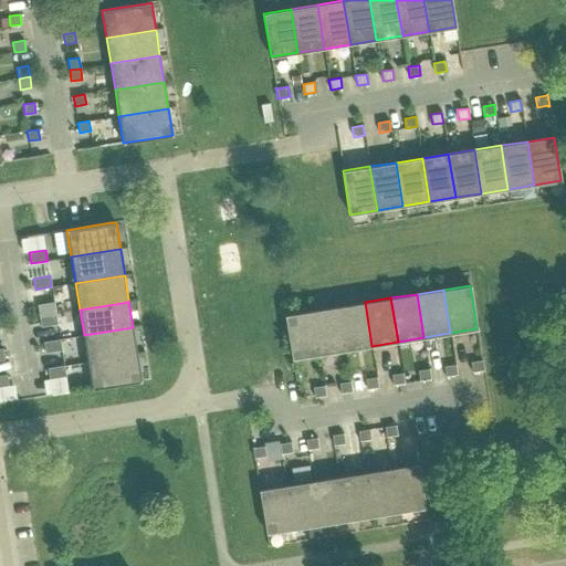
[(39,315),(55,313),(54,302),(38,305),(39,315)]
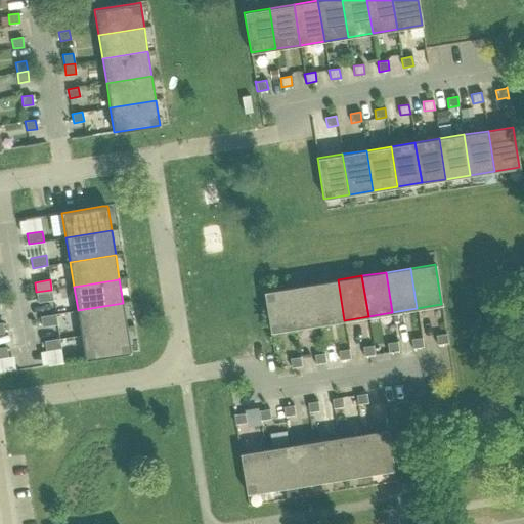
[(319,324),(344,320),(338,279),(313,284),(319,324)]
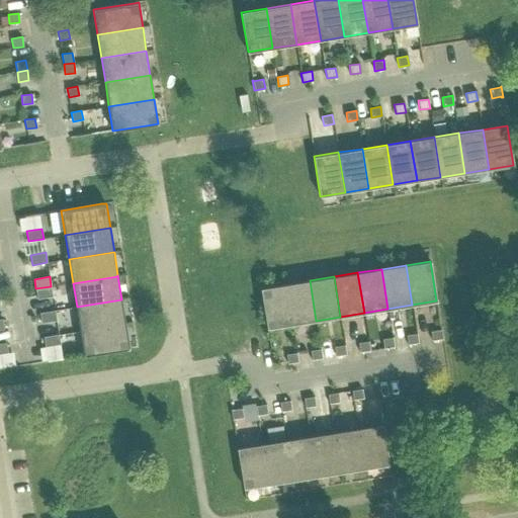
[(291,324),(316,321),(310,280),(285,284),(291,324)]
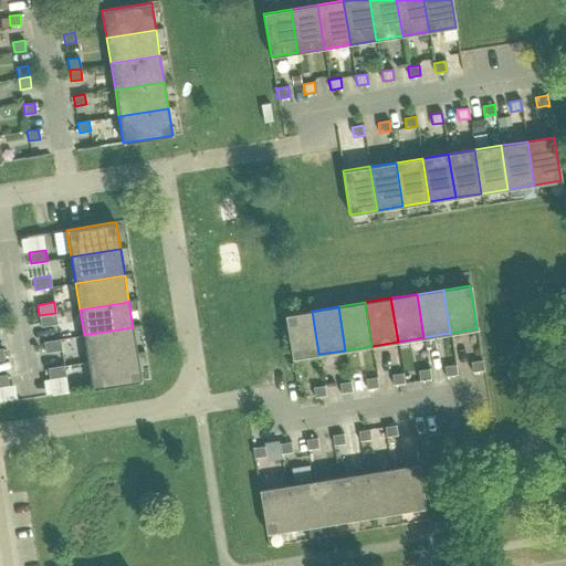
[(292,358),(318,354),(312,311),(285,315),(292,358)]
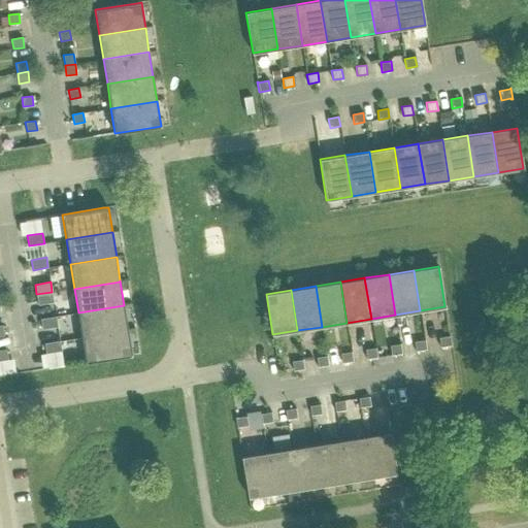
[(52,292),(36,294),(38,304),(54,302),(52,292)]
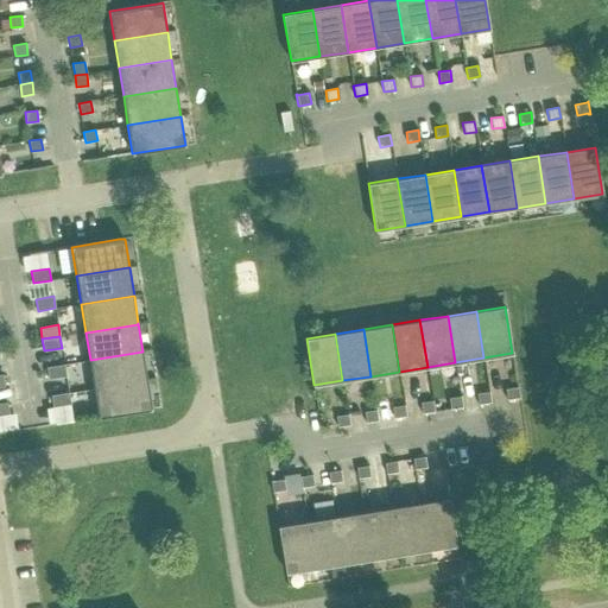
[(143,352),(90,360),(94,388),(146,380),(147,380),(143,352)]
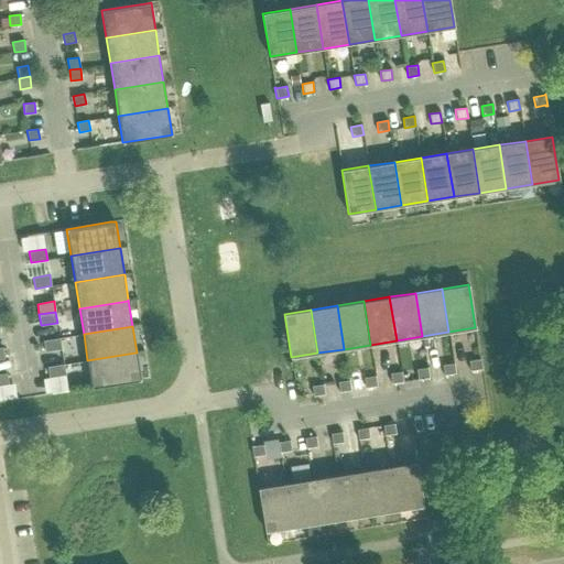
[(45,351),(62,349),(60,338),(43,340),(45,351)]
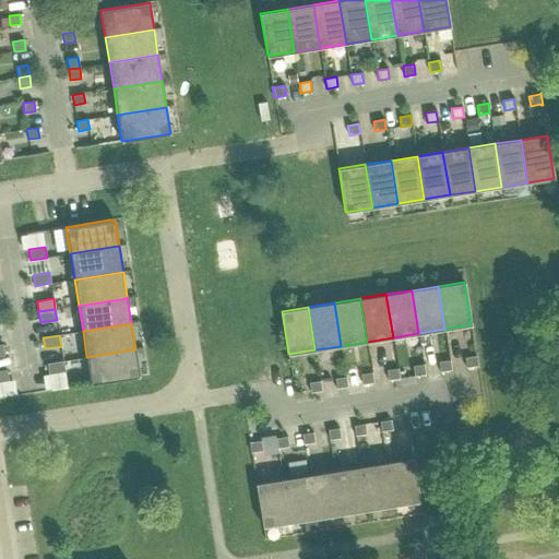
[(134,349),(86,357),(91,383),(91,384),(134,377),(140,376),(135,349),(134,349)]
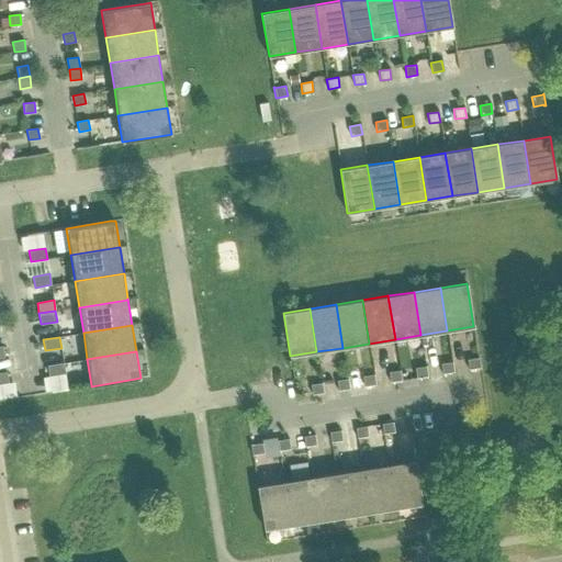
[(480,368),(479,357),(478,357),(478,358),(468,359),(469,369),(479,368),(480,368)]
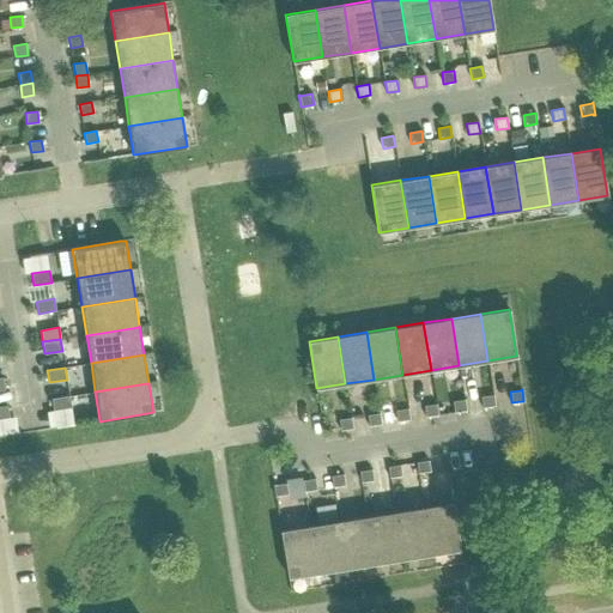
[(54,411),(71,407),(70,395),(52,399),(54,411)]
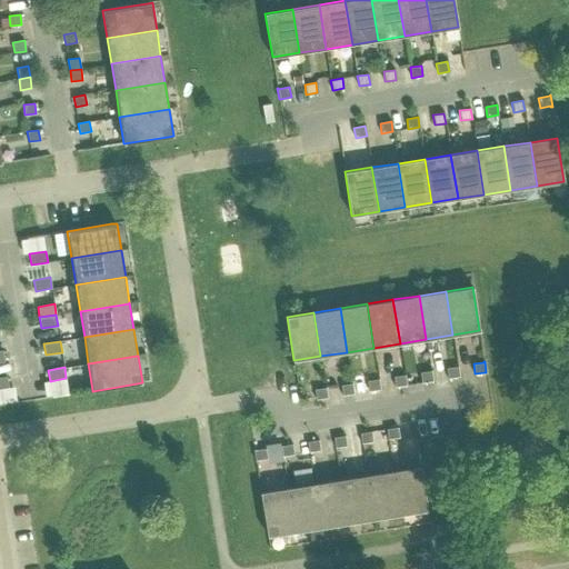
[(448,378),(459,377),(458,367),(446,368),(448,378)]
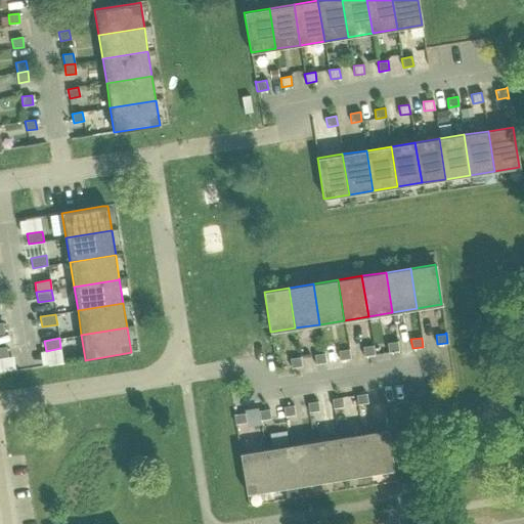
[(388,352),(398,350),(397,341),(387,343),(388,352)]
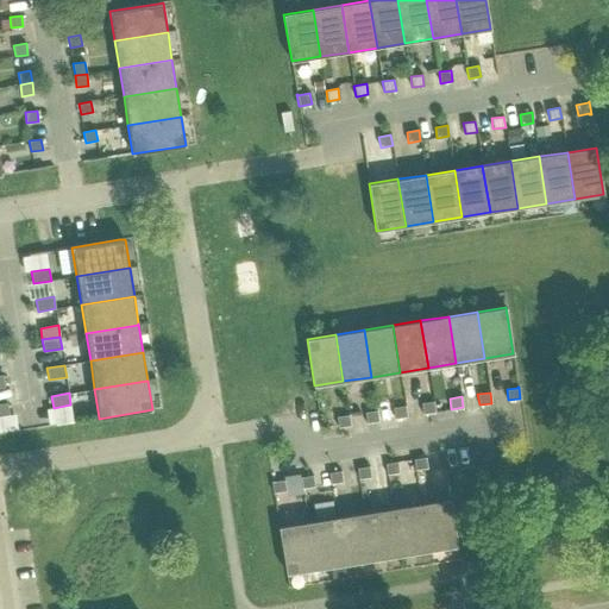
[(424,414),(435,412),(433,401),(421,403),(424,414)]
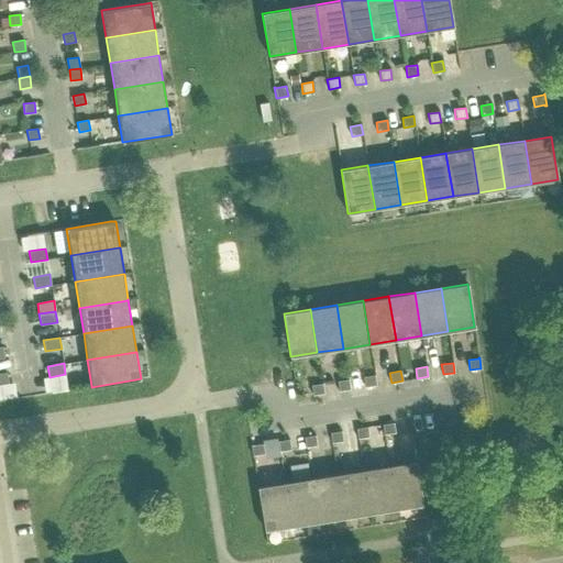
[(365,387),(376,385),(374,375),(363,377),(365,387)]
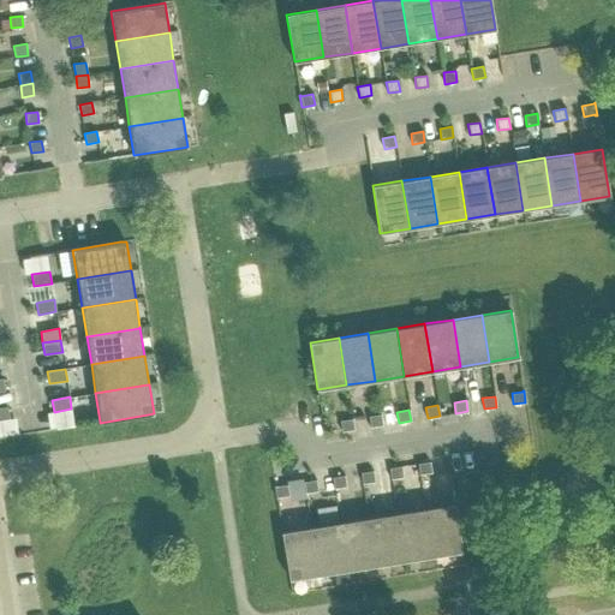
[(370,428),(382,425),(381,415),(369,416),(370,428)]
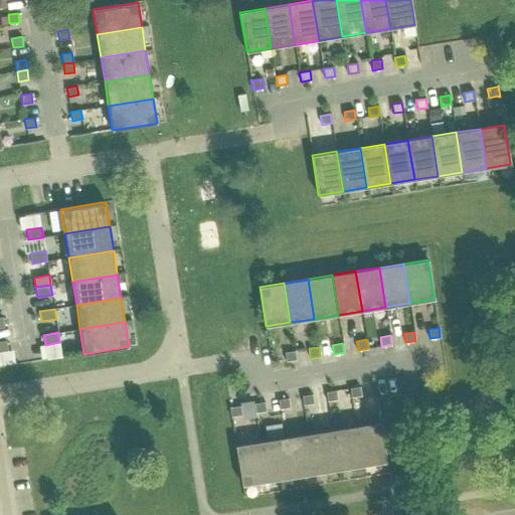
[(286,361),(296,360),(295,351),(285,352),(286,361)]
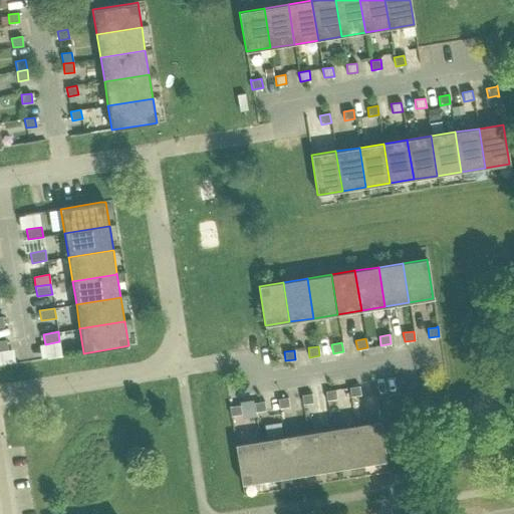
[(350,397),(360,395),(359,386),(349,388),(350,397)]
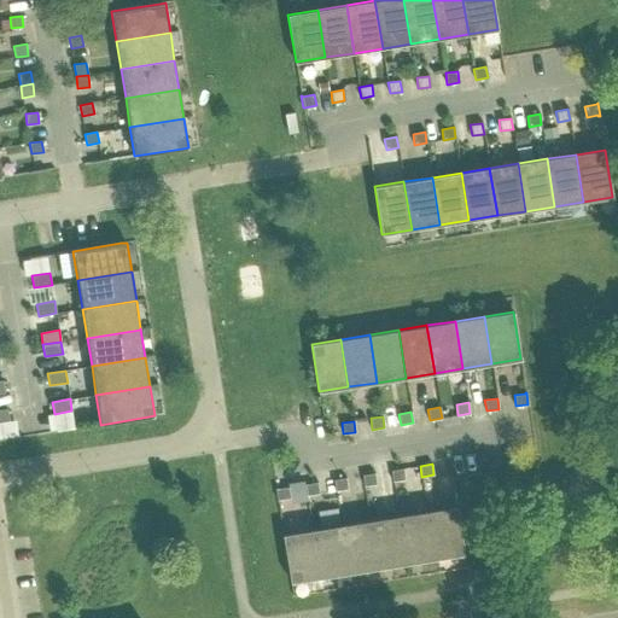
[(392,482),(404,479),(403,468),(391,471),(392,482)]
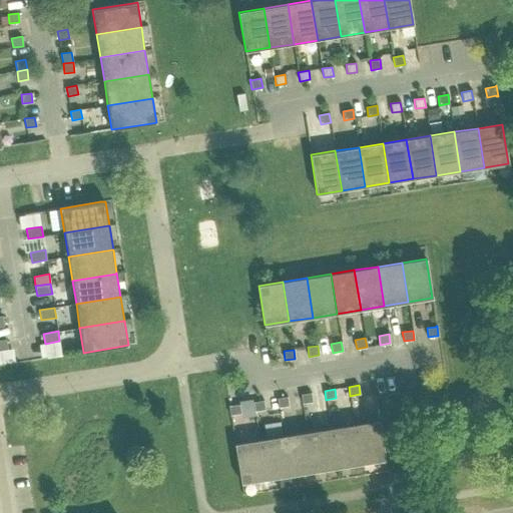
[(303,404),(313,402),(311,393),(301,395),(303,404)]
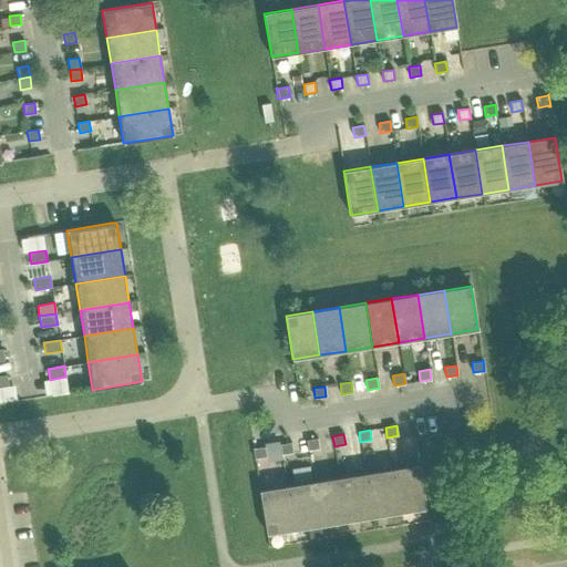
[(308,450),(319,449),(318,439),(307,440),(308,450)]
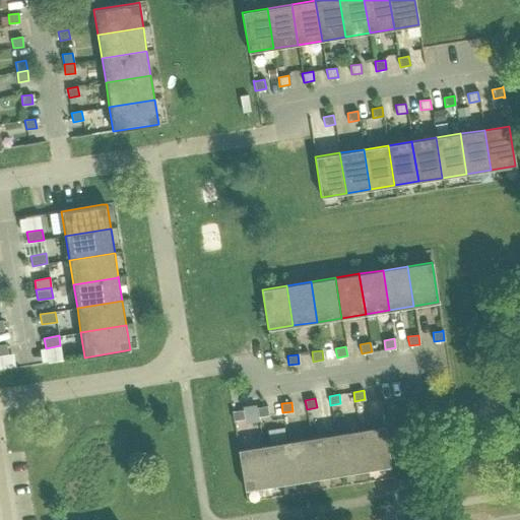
[(258,416),(268,415),(267,406),(257,407),(258,416)]
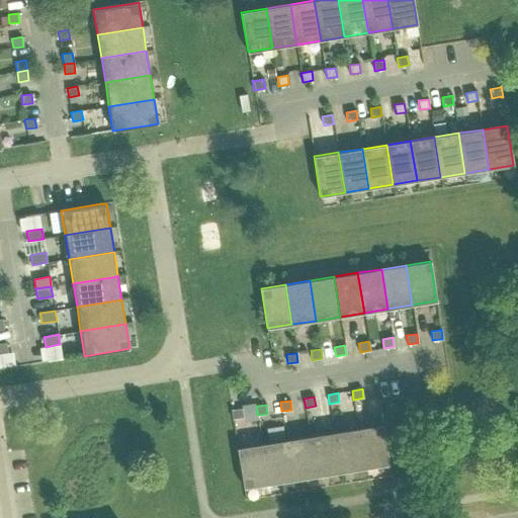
[(243,418),(242,409),(232,410),(231,410),(233,420),(234,419),(243,418)]
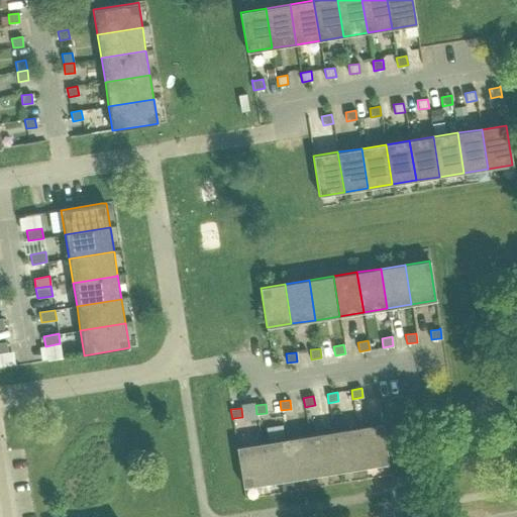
[(357,427),(364,468),(389,463),(382,423),(357,427)]
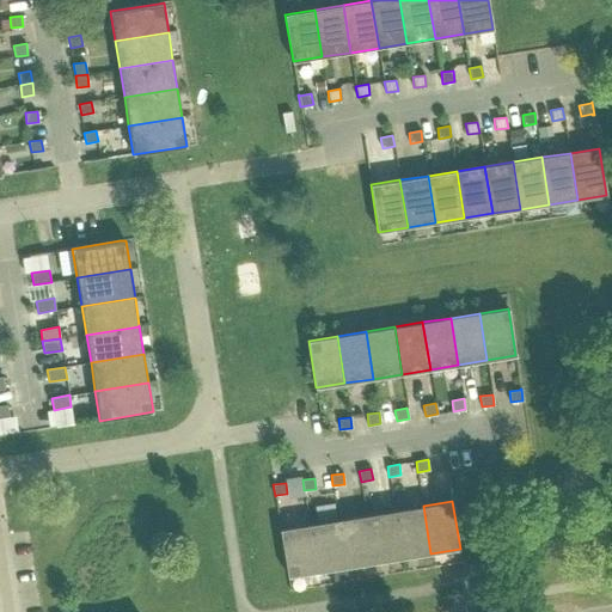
[(402,558),(430,554),(423,506),(395,510),(402,558)]
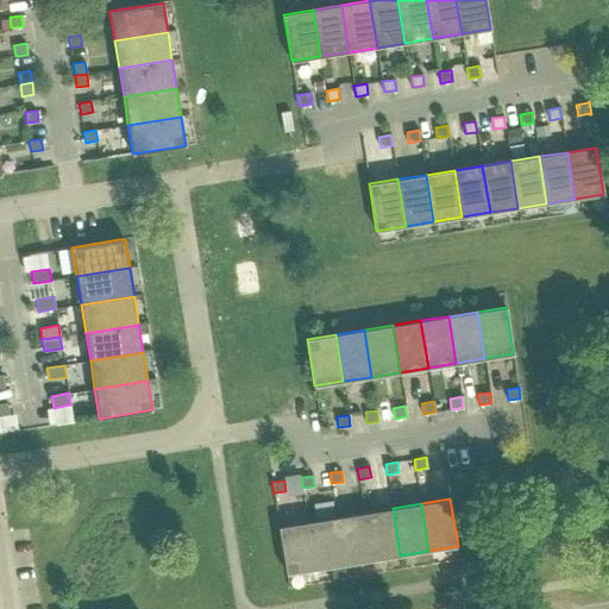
[(372,559),(400,556),(393,508),(364,513),(372,559)]
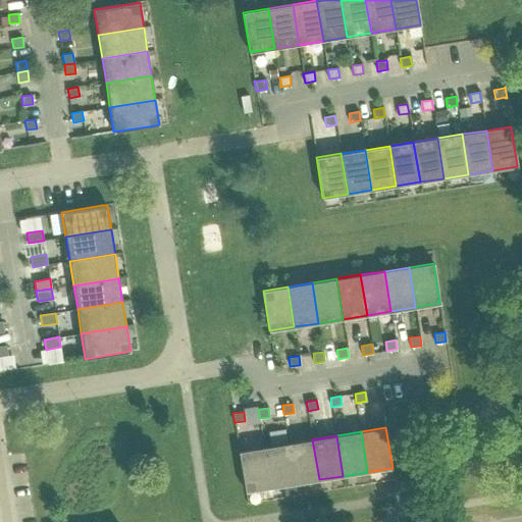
[(295,483),(319,479),(312,439),(289,444),(295,483)]
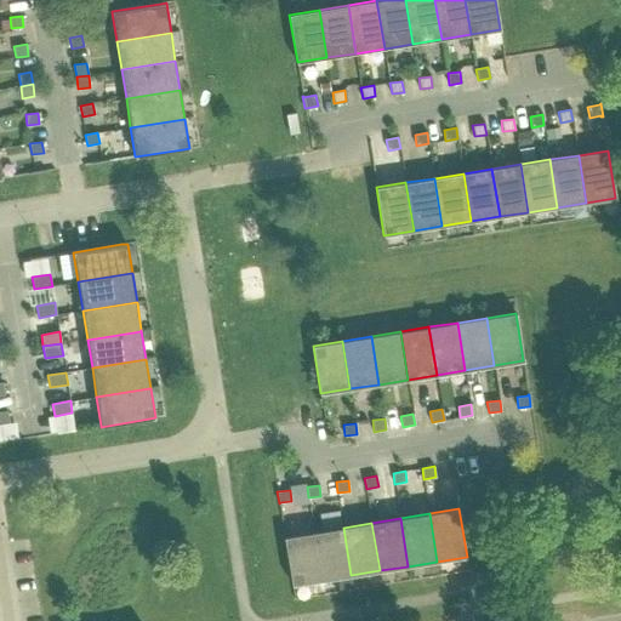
[(322,580),(351,575),(343,528),(314,533),(322,580)]
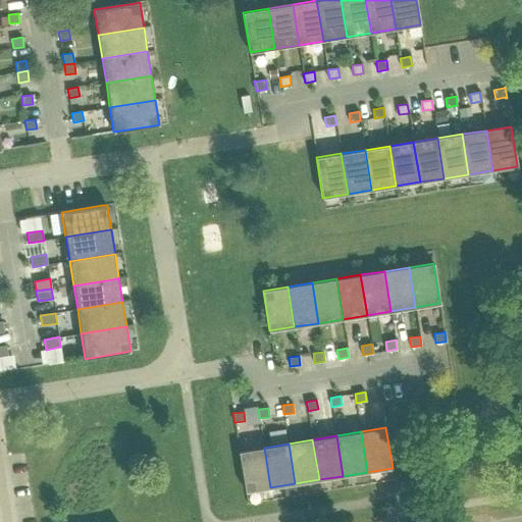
[(246,491),(270,487),(264,448),(239,452),(246,491)]
